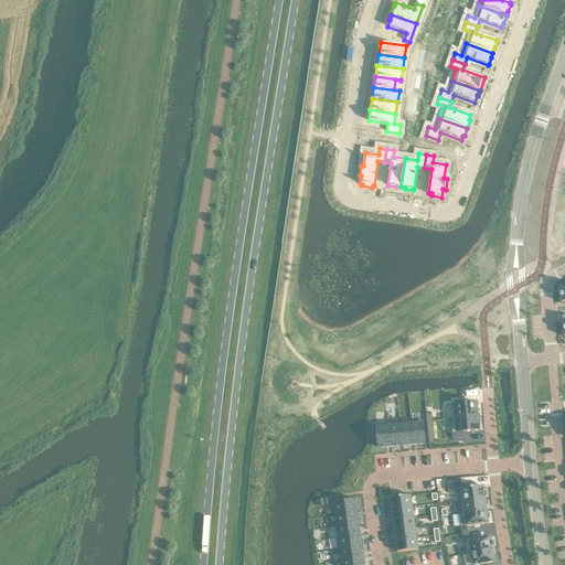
[(455,405),(447,405),(448,420),(450,419),(478,416),(477,403),(468,404),(468,400),(455,402),(455,405)]
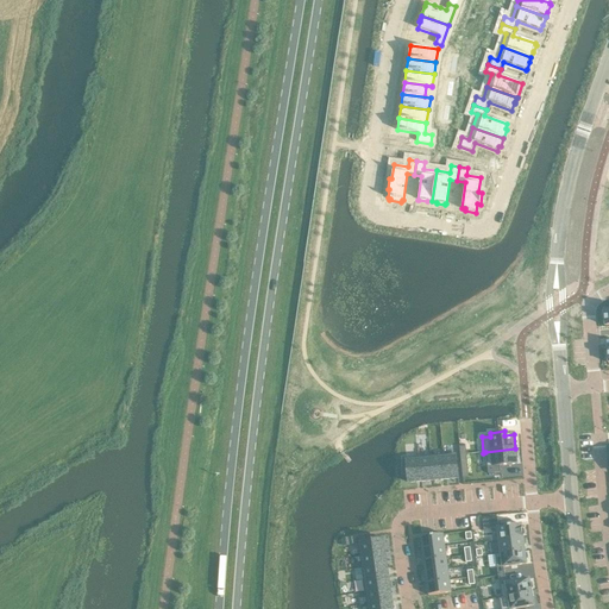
[(515,449),(485,452),(488,473),(501,472),(500,465),(516,464),(515,456),(518,456),(516,449),(515,449)]
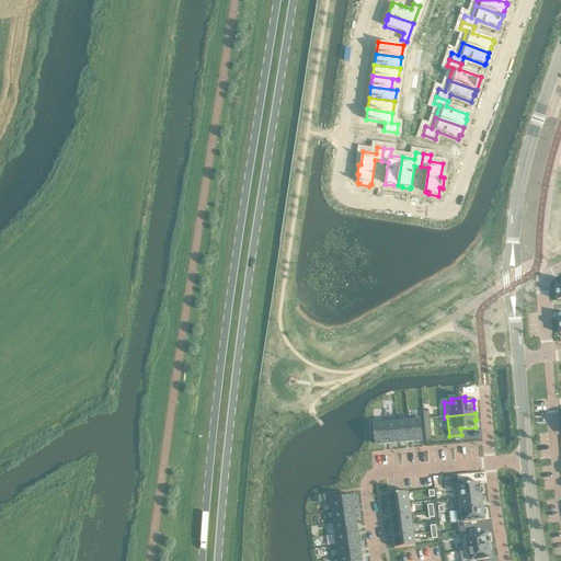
[(420,418),(409,419),(410,442),(422,441),(420,418)]
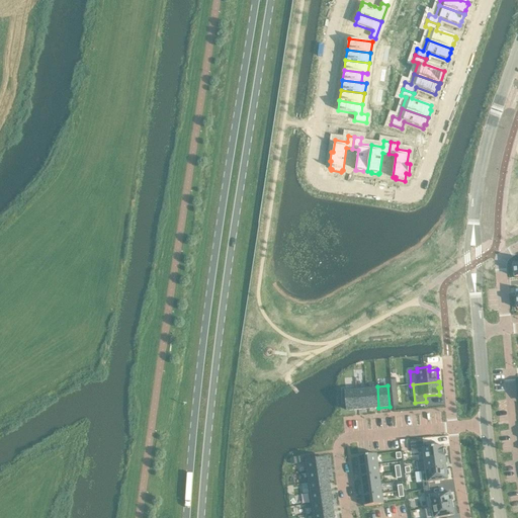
[(377,386),(366,387),(368,409),(378,408),(377,386)]
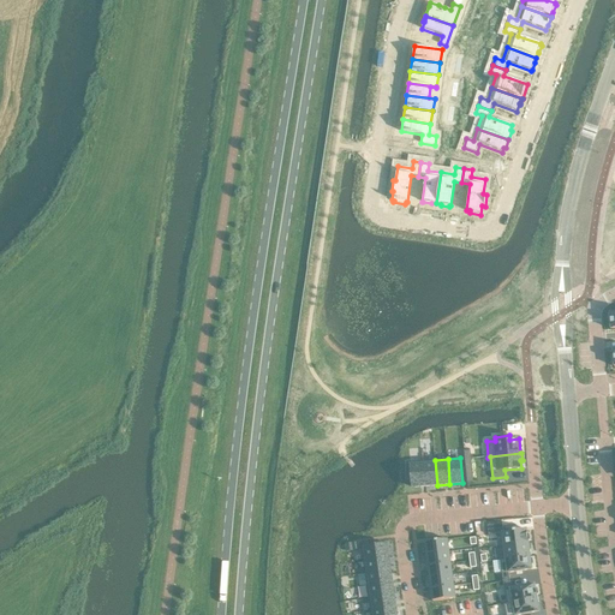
[(435,460),(423,461),(425,487),(437,485),(435,460)]
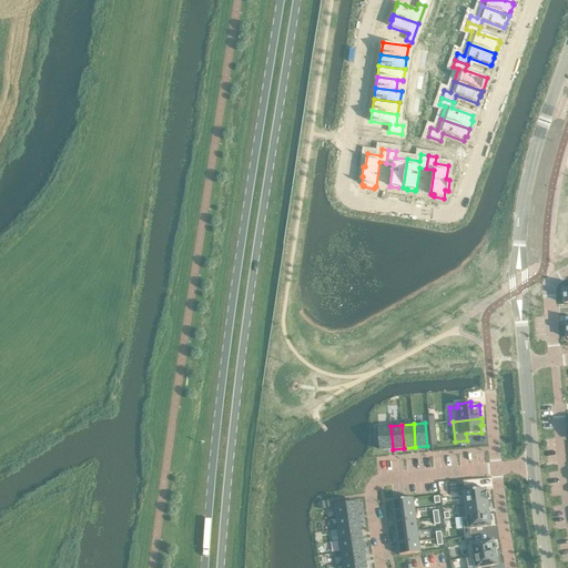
[(391,426),(378,427),(379,436),(381,443),(381,450),(393,449),(391,426)]
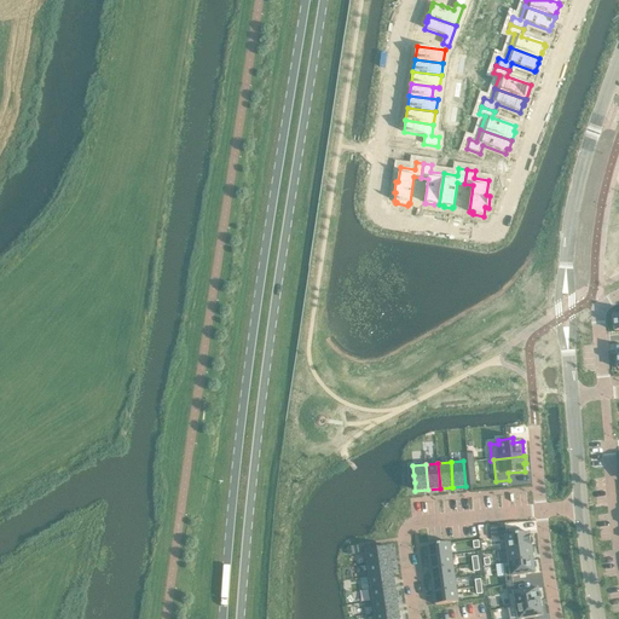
[(505,527),(491,530),(491,538),(503,537),(504,550),(532,547),(531,545),(532,545),(533,543),(533,538),(531,537),(530,537),(530,533),(507,536),(505,527)]
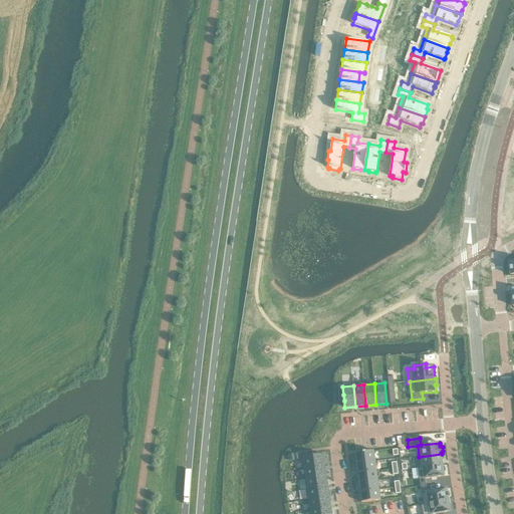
[(374,451),(355,454),(356,464),(375,461),(374,451)]
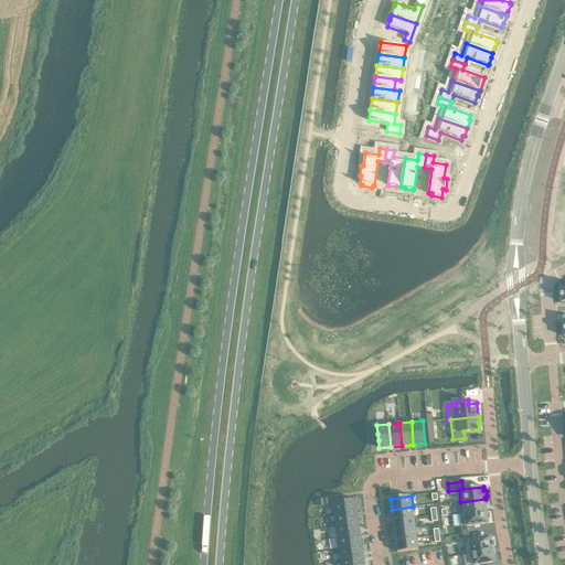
[(486,499),(460,502),(461,513),(461,514),(487,511),(486,499)]
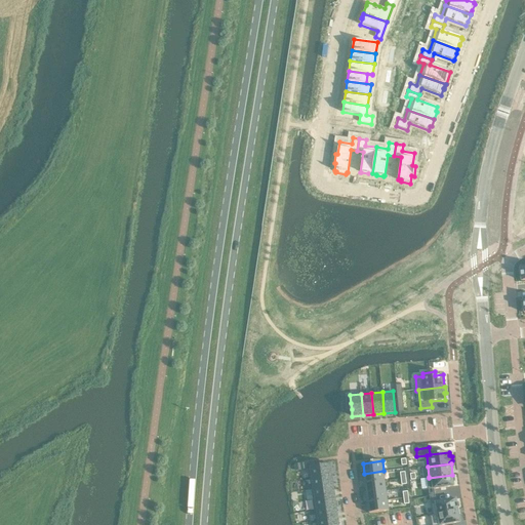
[(311,468),(309,469),(310,479),(331,476),(330,466),(316,468),(311,468)]
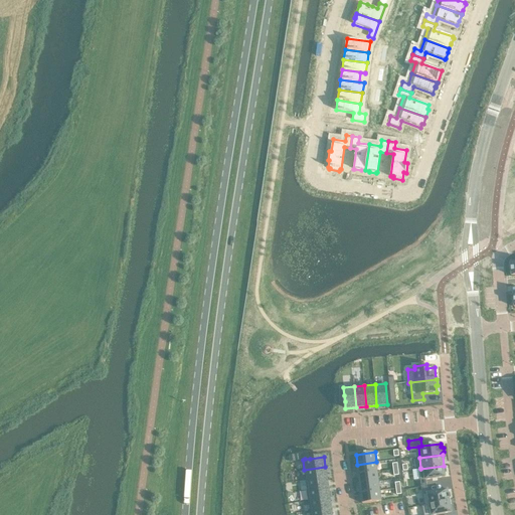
[(376,462),(357,465),(358,474),(377,472),(376,462)]
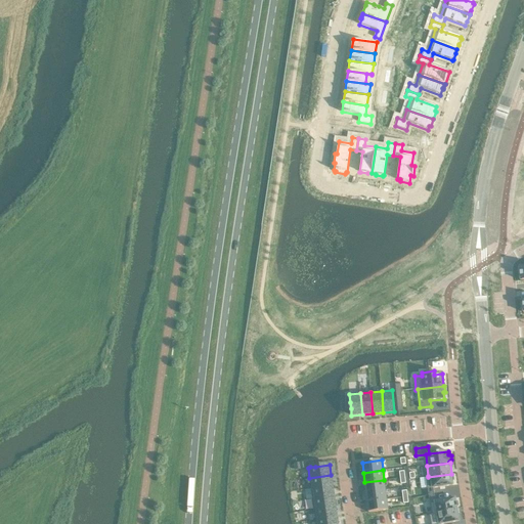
[(428,476),(426,477),(428,488),(429,495),(434,494),(433,488),(452,485),(452,482),(453,482),(454,481),(454,476),(452,475),(451,475),(451,474),(428,477),(428,476)]
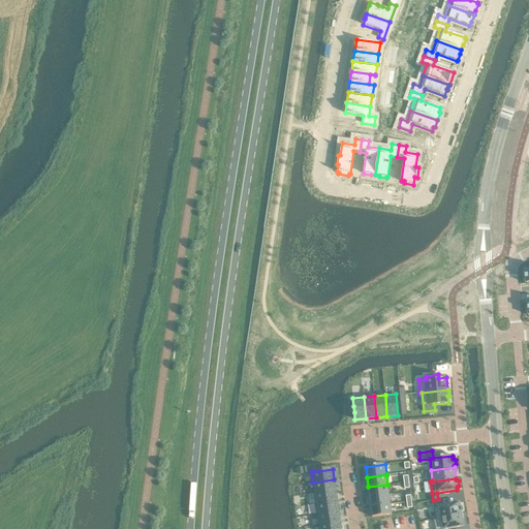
[(334,479),(312,483),(314,494),(336,491),(334,479)]
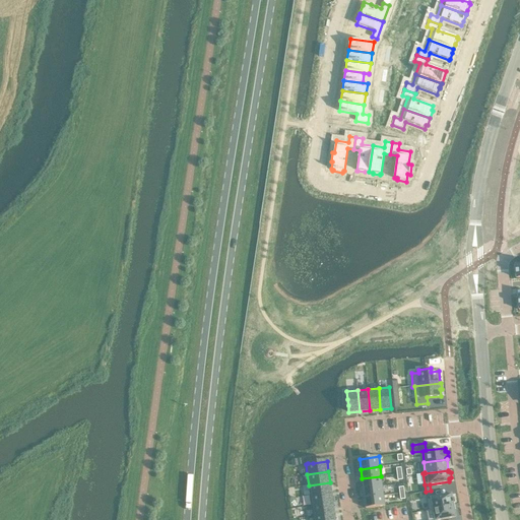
[(381,476),(362,478),(364,489),(383,486),(381,476)]
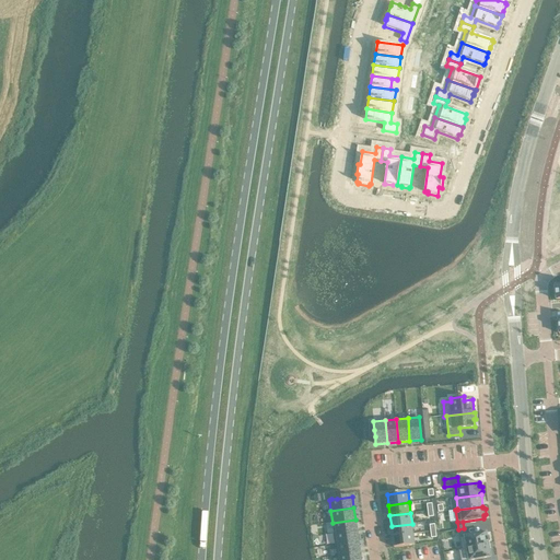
[(356,520),(333,523),(334,534),(357,531),(356,520)]
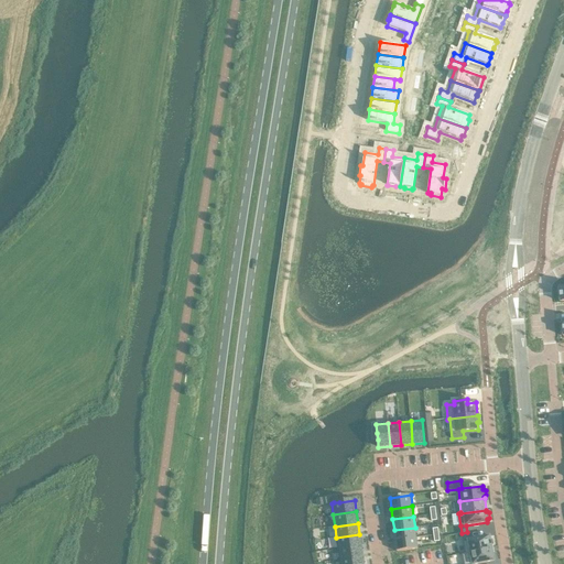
[(415,528),(394,530),(396,541),(416,538),(415,528)]
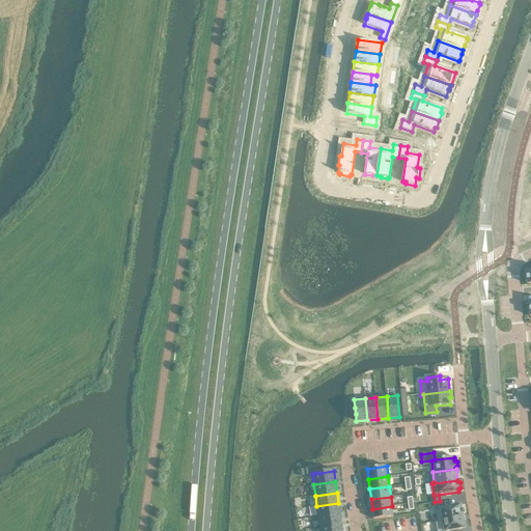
[(440,501),(435,502),(436,509),(438,521),(464,516),(463,514),(464,514),(465,513),(465,508),(463,507),(462,507),(462,505),(442,508),(440,501)]
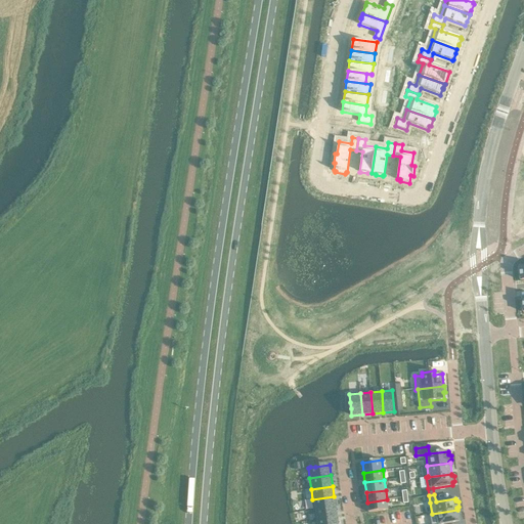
[(334,496),(312,499),(314,510),(336,507),(334,496)]
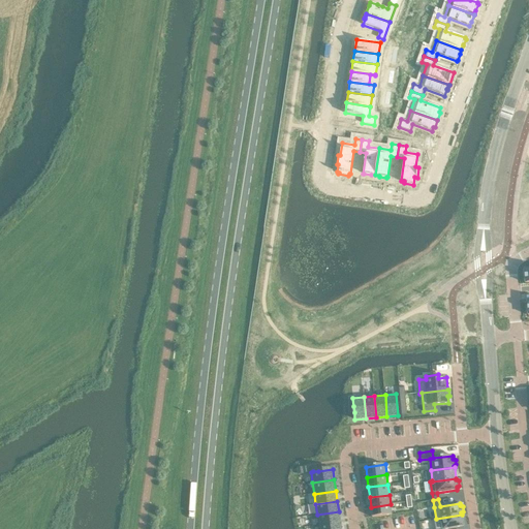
[(391,504),(371,507),(372,518),(392,515),(391,504)]
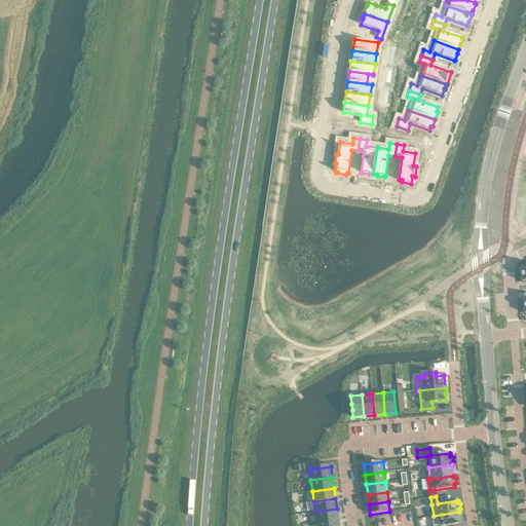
[(337,509),(315,512),(316,522),(338,519),(337,509)]
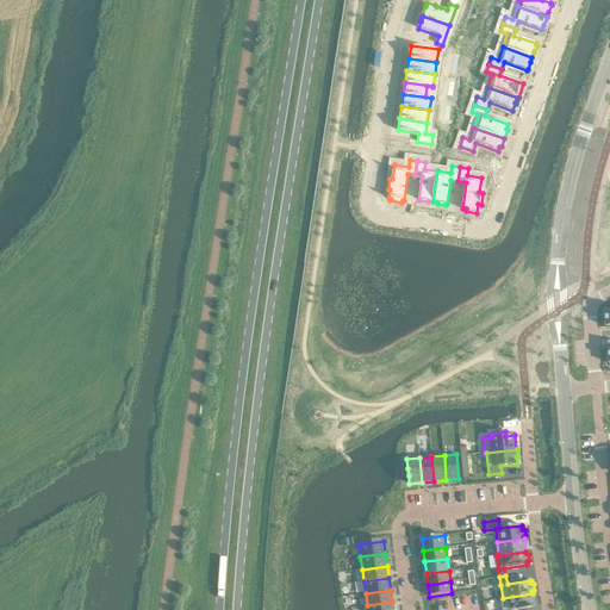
[(503,598),(500,598),(502,609),(515,609),(535,607),(533,593),(503,598)]
